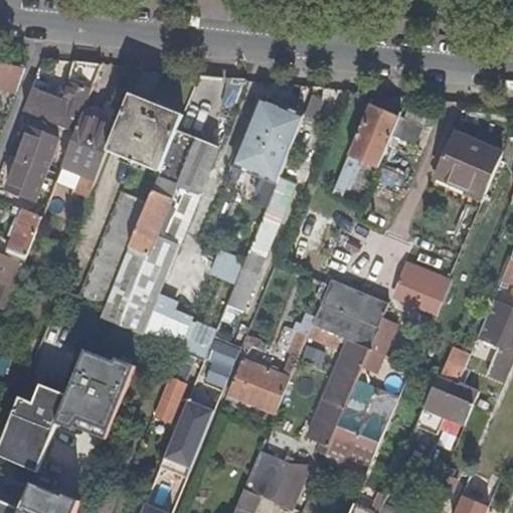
[(0,88),(15,92),(25,67),(0,61),(0,88)]
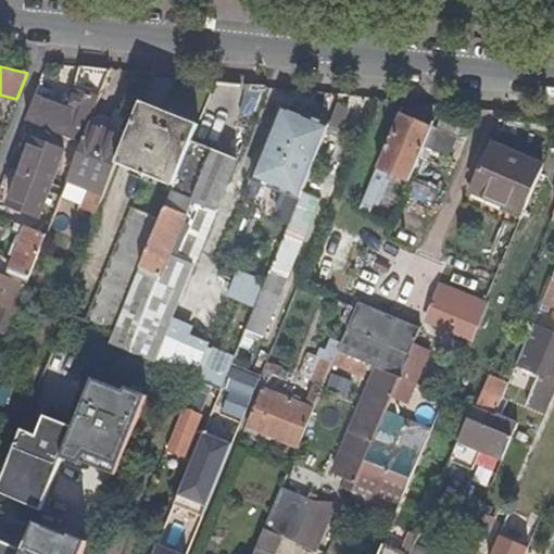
[(89,121),(98,98),(109,70),(82,67),(75,84),(92,90),(91,95),(75,89),(67,109),(35,97),(26,120),(58,131),(83,139),(89,121)]
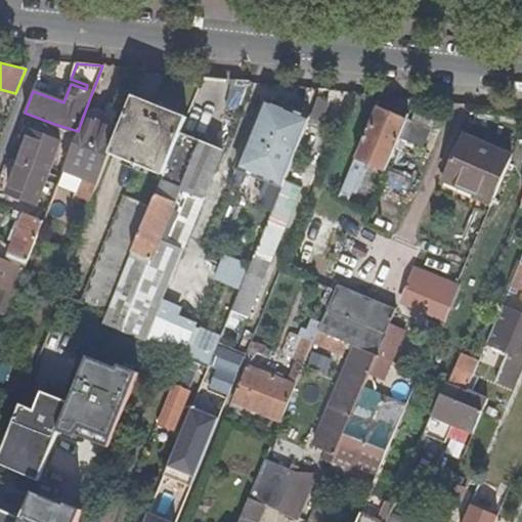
[(185,117),(132,95),(120,125),(109,154),(134,163),(133,166),(136,167),(137,165),(162,174),(180,131),(185,117)]
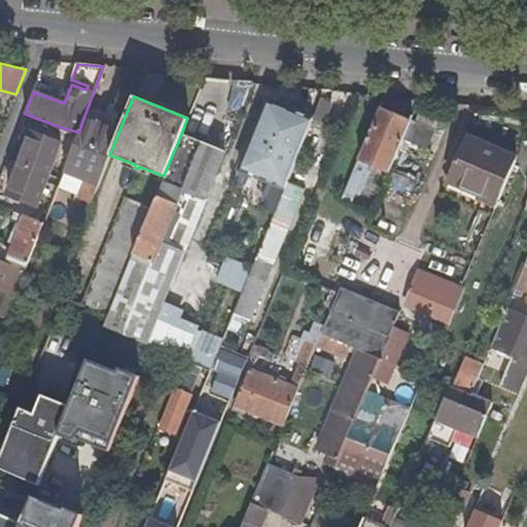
[(313,118),(314,115),(269,96),(241,166),(285,184),(286,182),(313,118)]
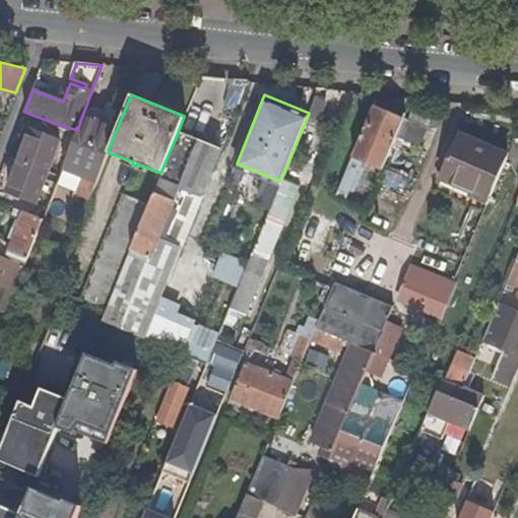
[(317,119),(325,98),(316,94),(309,113),(308,116),(317,119)]
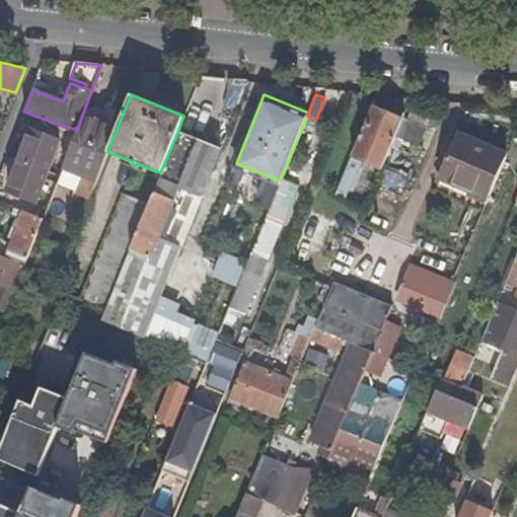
[(403,111),(374,98),(371,106),(400,118),(403,111)]
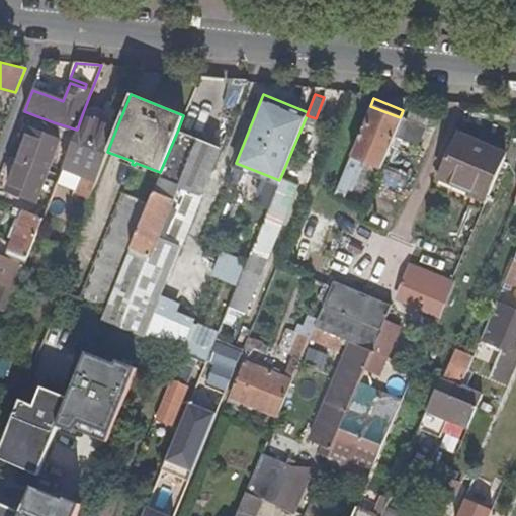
[(83,176),(80,184),(77,192),(88,197),(107,152),(118,123),(109,119),(106,117),(103,115),(103,114),(102,112),(100,109),(97,107),(94,106),(92,106),(89,107),(87,108),(85,110),(83,112),(77,130),(75,133),(62,167),(71,171),(83,176)]
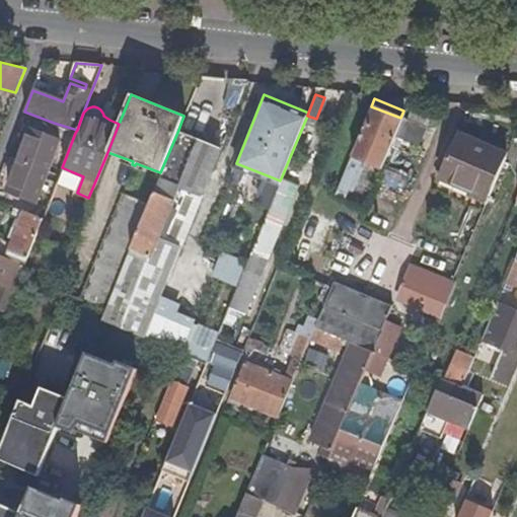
[(360,159),(358,164),(373,170),(375,165),(380,167),(393,135),(400,118),(371,106),(351,155),(360,159)]
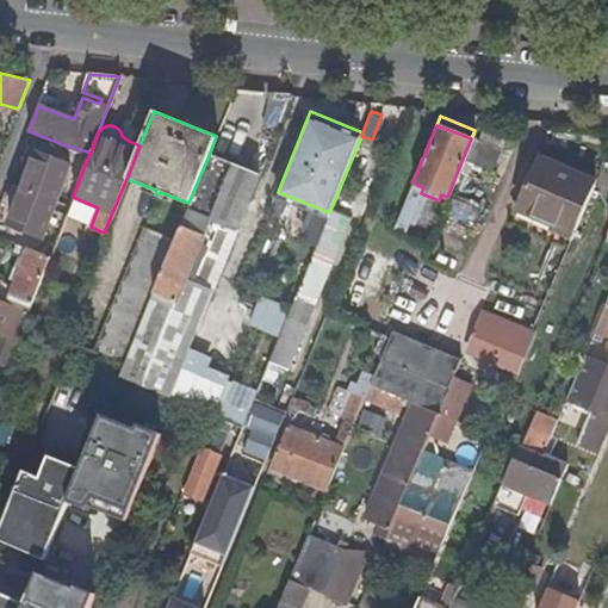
[(478,141),(498,149),(504,137),(484,128),(478,141)]
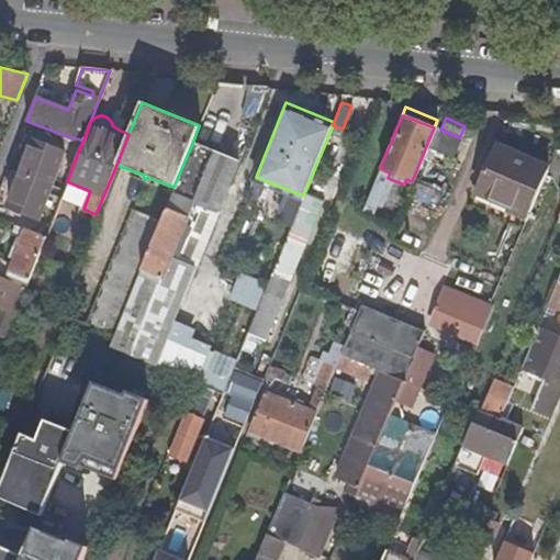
[(459,137),(440,130),(434,127),(426,146),(451,156),(459,137)]
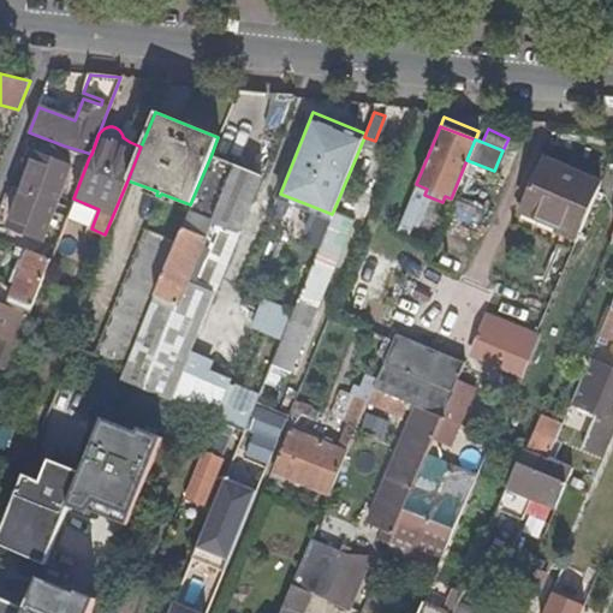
[(261,173),(212,154),(190,204),(176,240),(124,367),(119,380),(170,400),(208,303),(239,228),(261,173)]
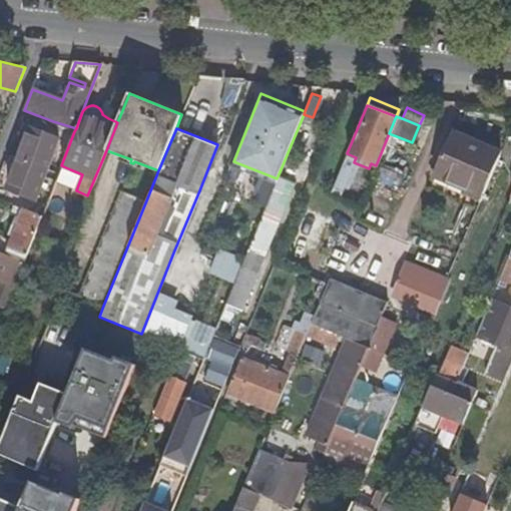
[(36,129),(19,172),(46,182),(62,139),(36,129)]
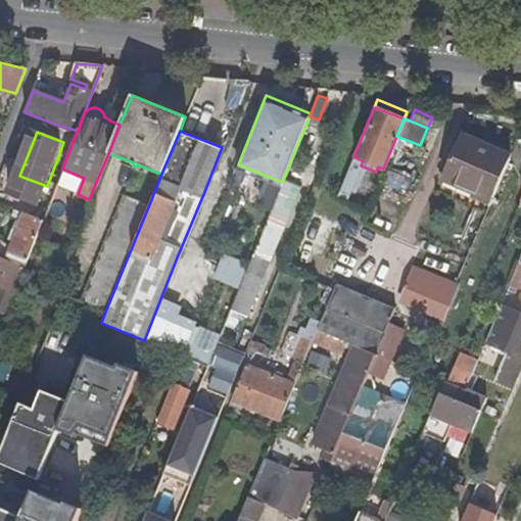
[(442,174),(448,177),(466,135),(460,132),(442,174)]
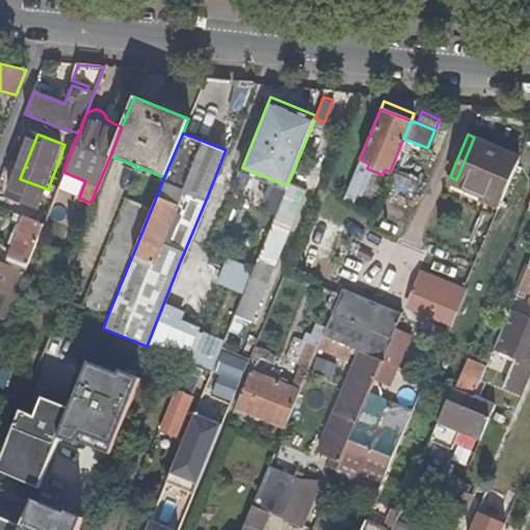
[(496,147),(474,137),(456,180),(478,188),(496,147)]
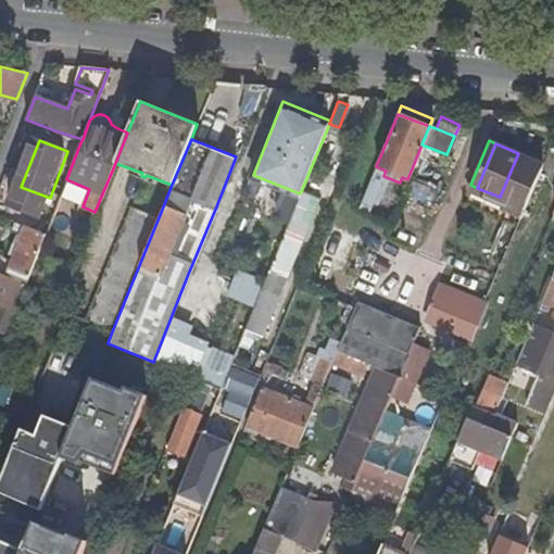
[(542,164),(518,153),(500,197),(524,208),(542,164)]
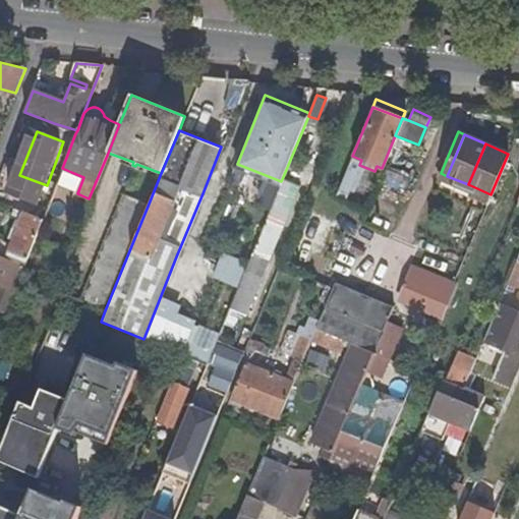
[(341,183),(350,187),(359,165),(361,160),(352,156),(341,183)]
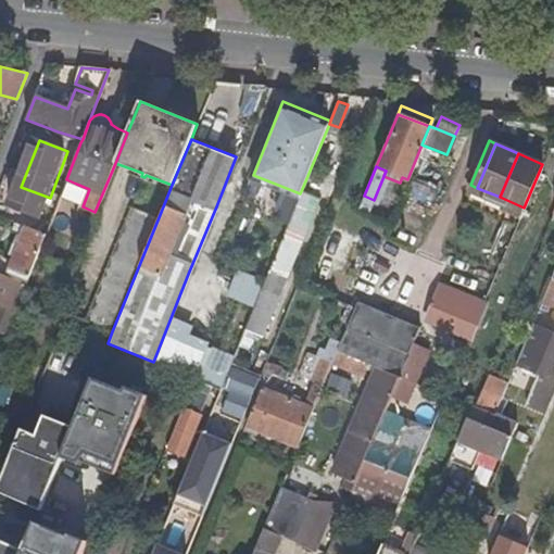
[(73,193),(86,198),(89,189),(76,184),(73,193)]
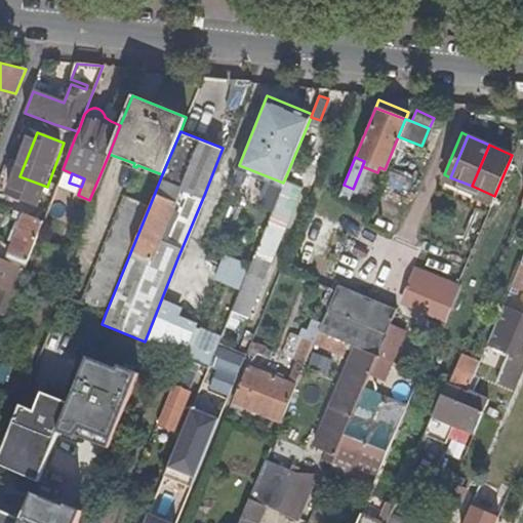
[(40,206),(47,187),(19,176),(12,196),(40,206)]
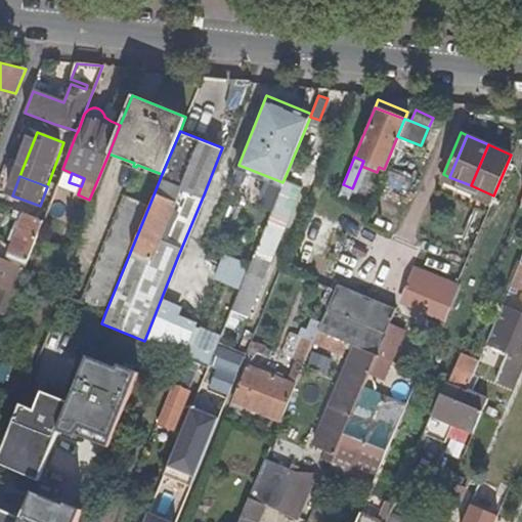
[(246,273),(227,317),(245,324),(300,187),(284,180),(283,182),(246,273)]
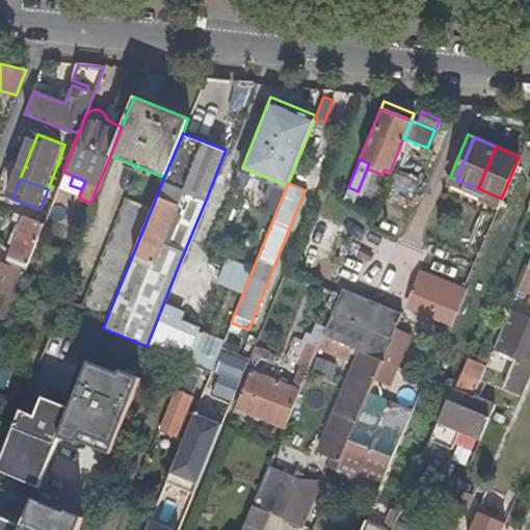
[(351,205),(358,191),(348,187),(342,201),(351,205)]
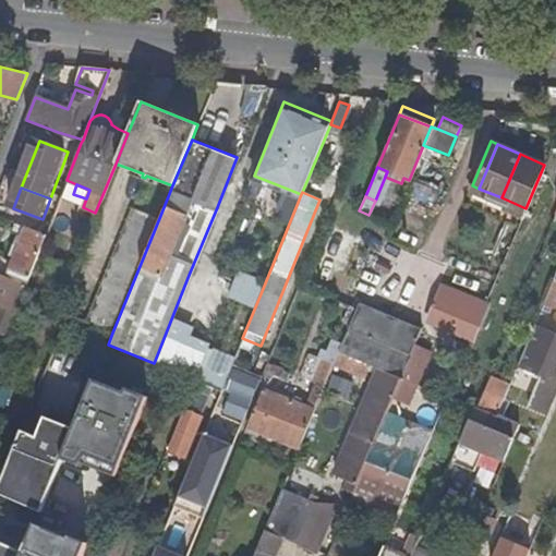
[(131,206),(84,321),(112,333),(159,218),(131,206)]
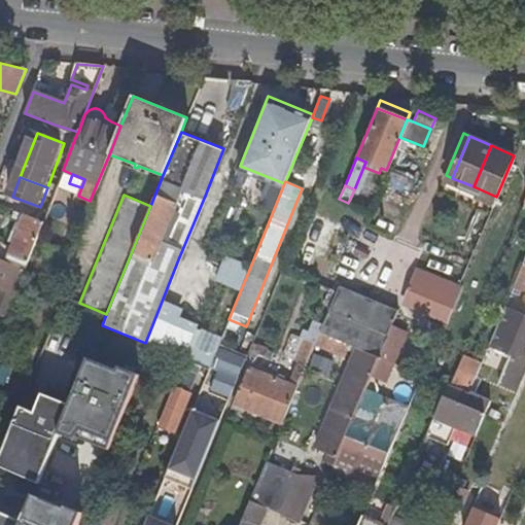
[(0,257),(25,267),(43,221),(12,210),(10,216),(14,218),(7,237),(13,239),(9,248),(0,244),(0,257)]
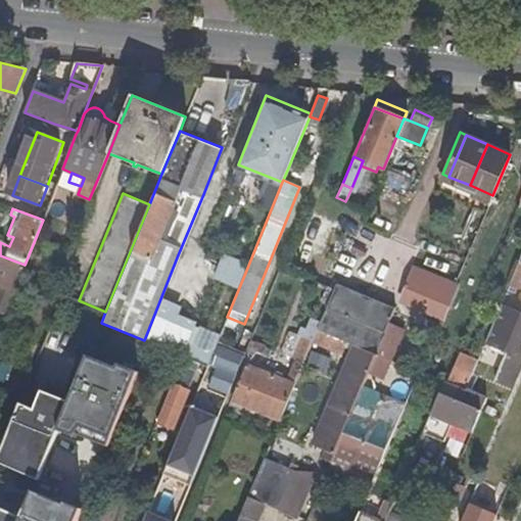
[(511,278),(520,282),(520,253),(519,259),(511,278)]
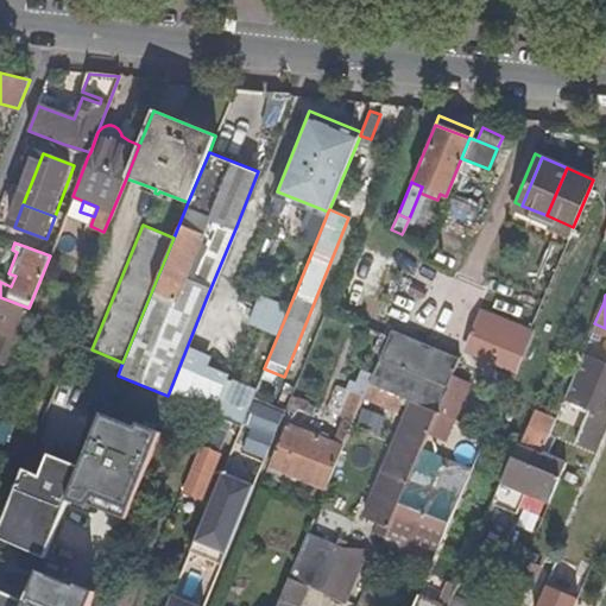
[(256,296),(245,323),(271,335),(283,307),(256,296)]
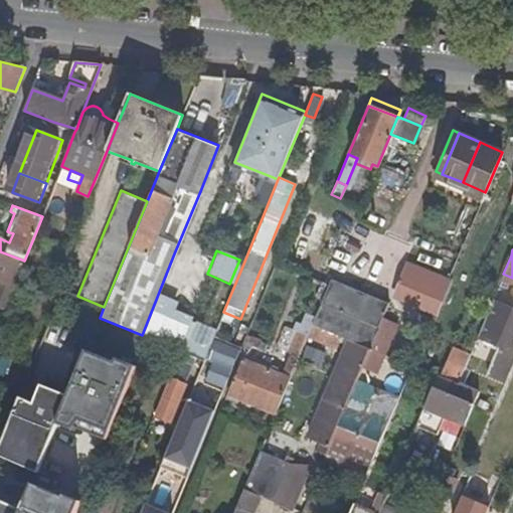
[(0,306),(6,309),(14,287),(24,261),(0,251),(0,306)]
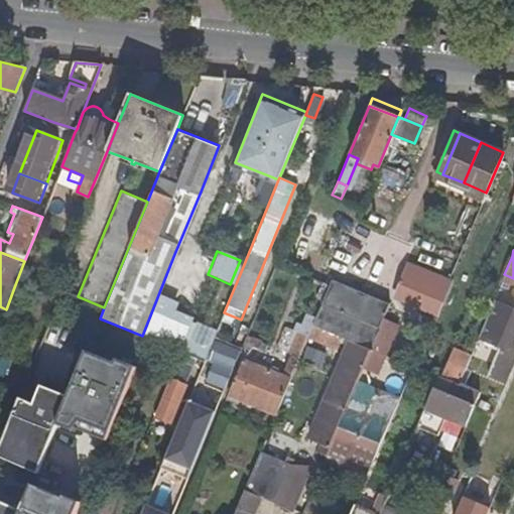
[(447,282),(405,264),(393,292),(436,309),(447,282)]
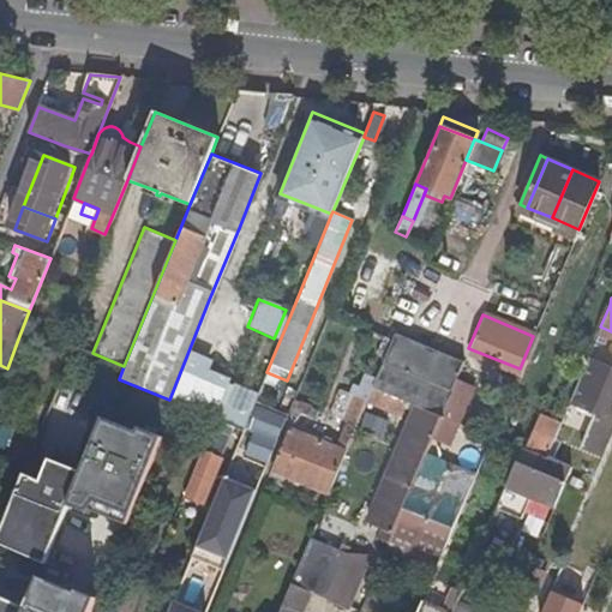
[(463,360),(395,331),(391,340),(383,361),(375,379),(372,387),(407,401),(417,405),(441,415),(456,378),(462,364),(463,360)]
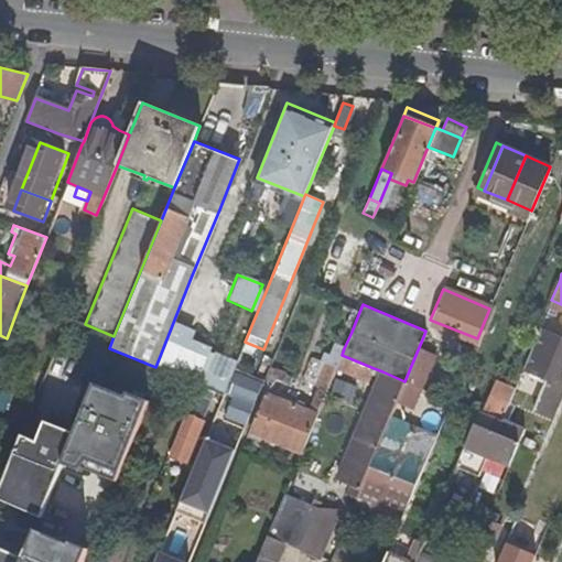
[(353,309),(344,328),(352,332),(359,312),(353,309)]
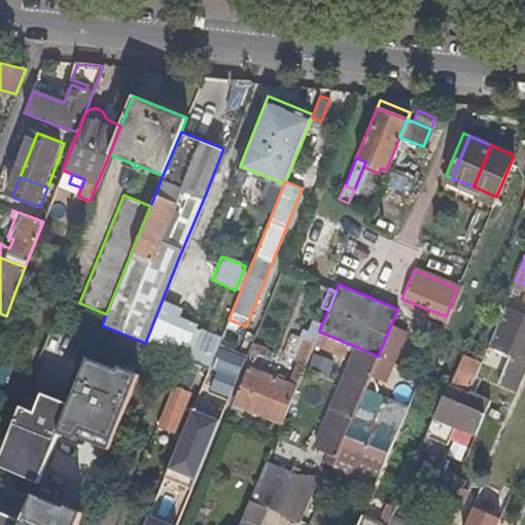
[(490,345),(510,353),(524,316),(524,314),(506,307),(490,345)]
